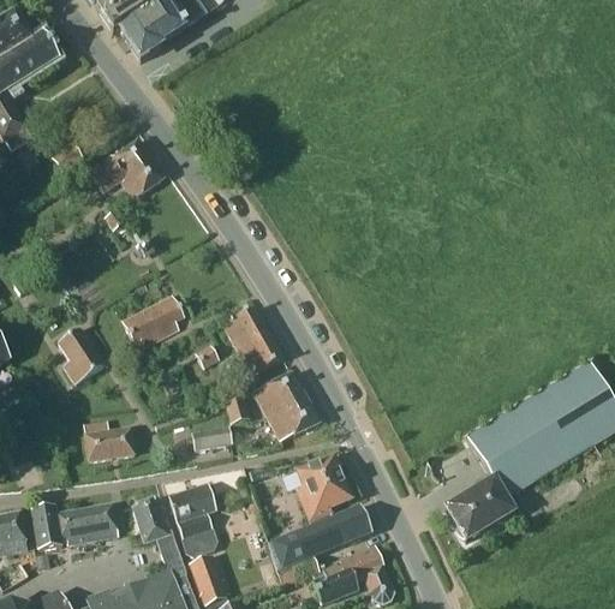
[(203,13),(193,0),(88,0),(112,34),(118,30),(126,42),(138,61),(162,46),(160,42),(203,13)]
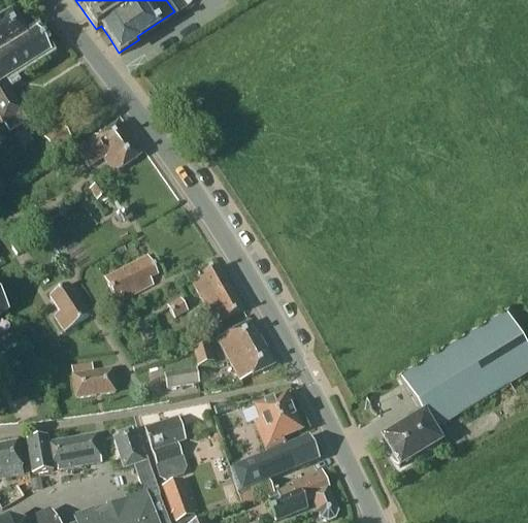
[(0,48),(28,33),(12,7),(0,14),(0,48)]
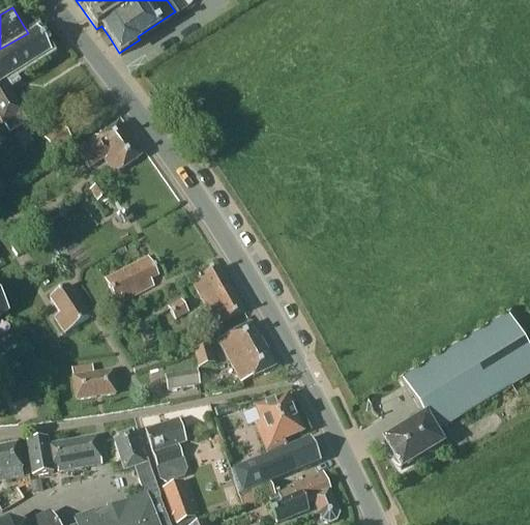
[(35,28),(28,33),(0,49),(0,116),(7,129),(27,117),(2,79),(49,50),(35,28)]
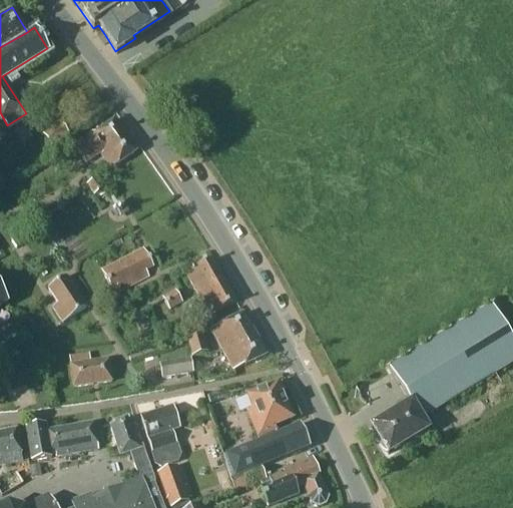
[(100,149),(110,165),(135,148),(114,116),(94,129),(90,129),(73,140),(85,159),(100,149)]
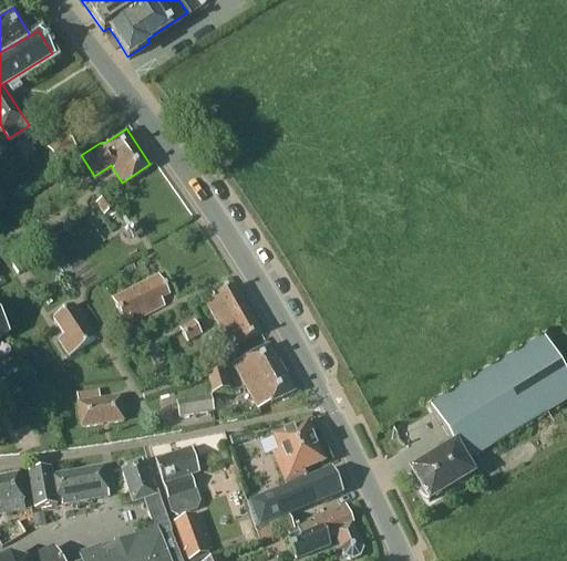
[(75,146),(65,131),(45,143),(57,159),(75,146)]
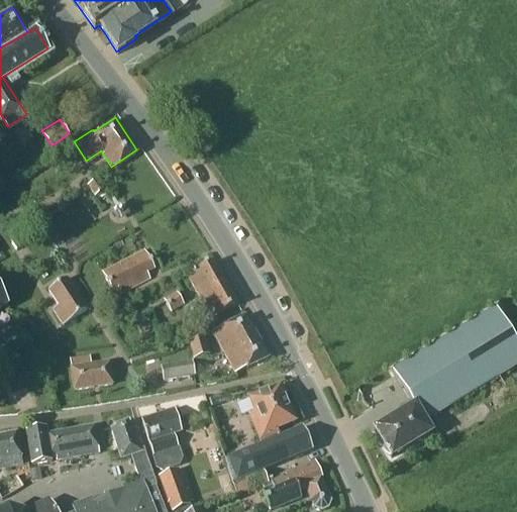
[(104,187),(97,175),(87,182),(94,193),(104,187)]
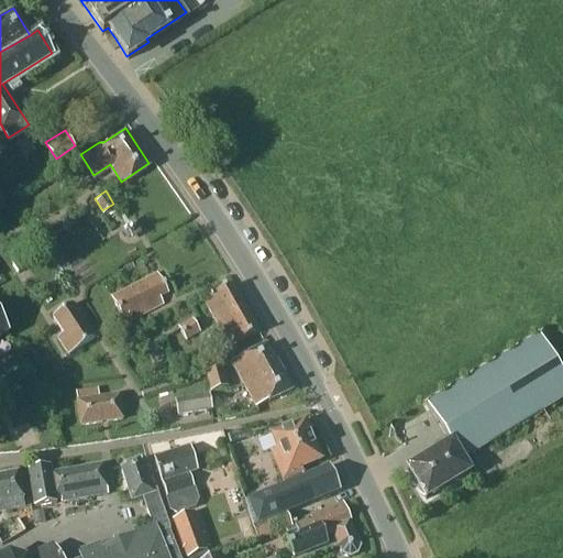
[(138,226),(133,219),(125,219),(122,226),(127,232),(134,232),(138,226)]
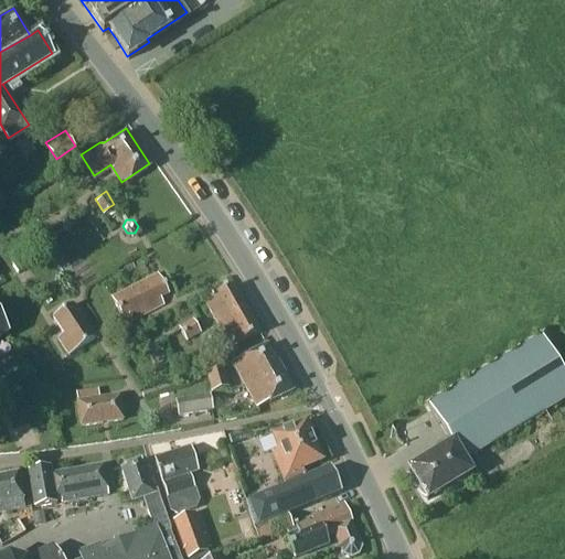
[(12,261),(18,270),(27,264),(21,255),(12,261)]
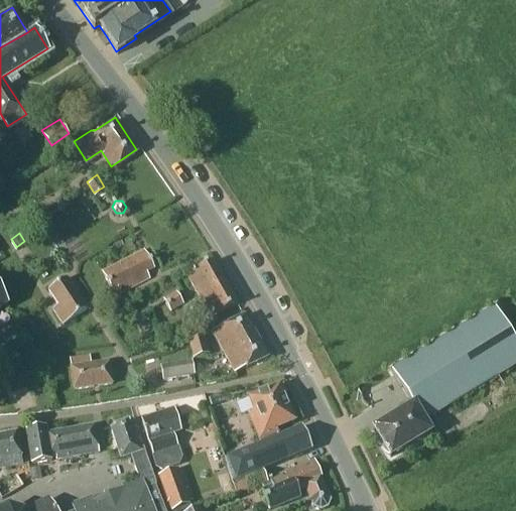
[(117,284),(120,289),(149,274),(146,268),(153,265),(144,246),(102,268),(111,286),(117,284)]
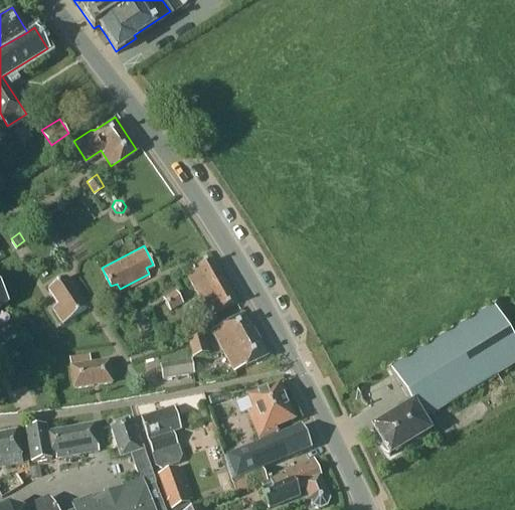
[(237,299),(213,256),(185,272),(209,313),(237,299)]
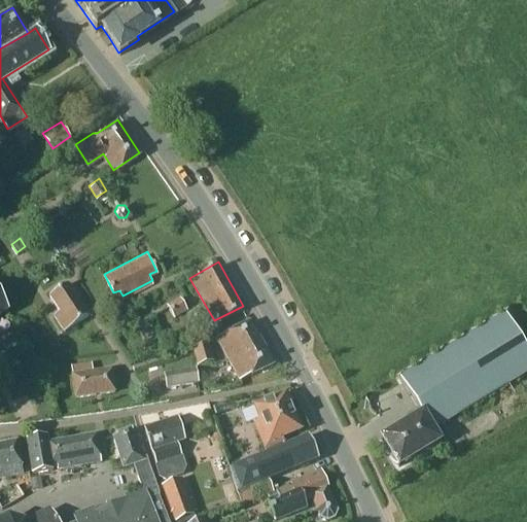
[(55,311),(65,327),(88,313),(66,281),(50,291),(61,307),(55,311)]
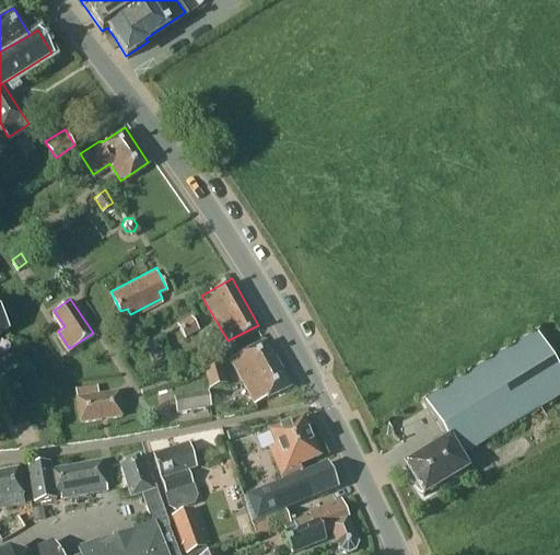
[(198,327),(190,313),(176,321),(185,335),(198,327)]
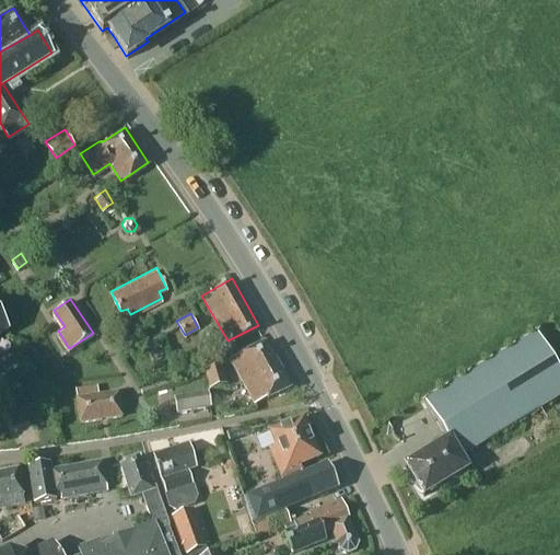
[(559,391),(559,368),(536,330),(424,397),(445,432),(428,443),(431,448),(406,463),(423,493),(466,466),(458,453),(559,391)]
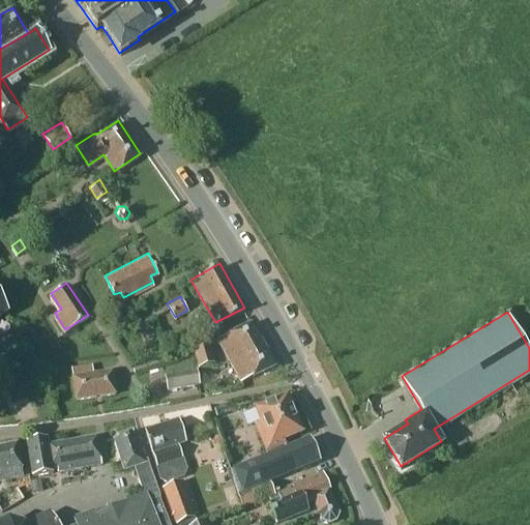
[(218,337),(230,358),(262,342),(251,320),(218,337)]
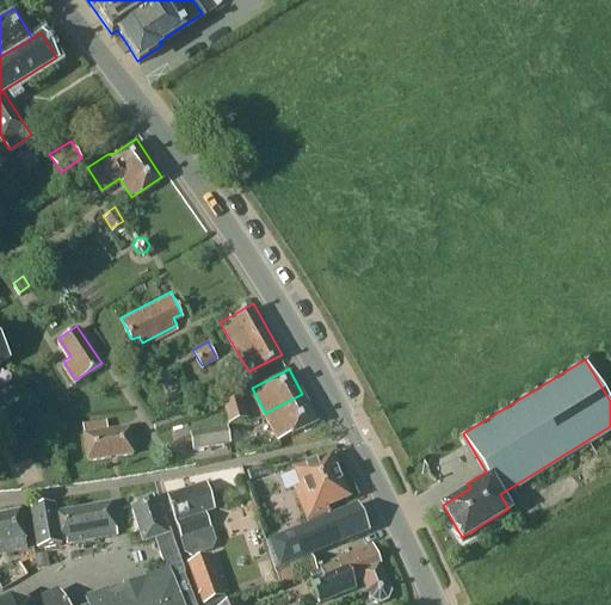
[(220,390),(227,419),(247,413),(240,384),(220,390)]
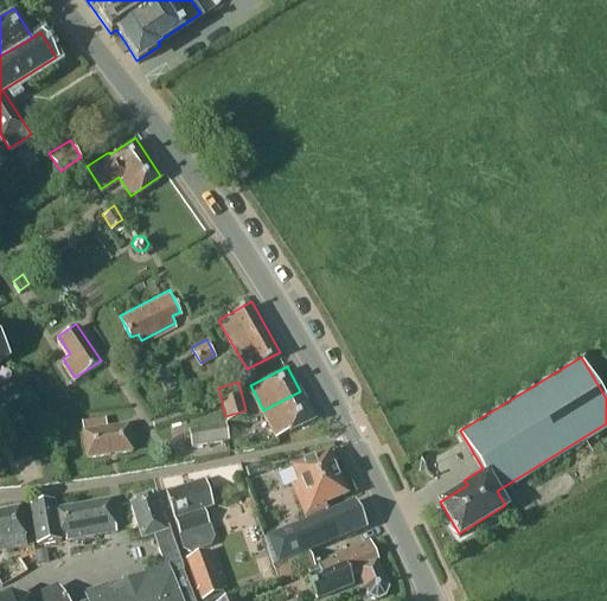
[(300,391),(263,410),(276,435),(313,416),(300,391)]
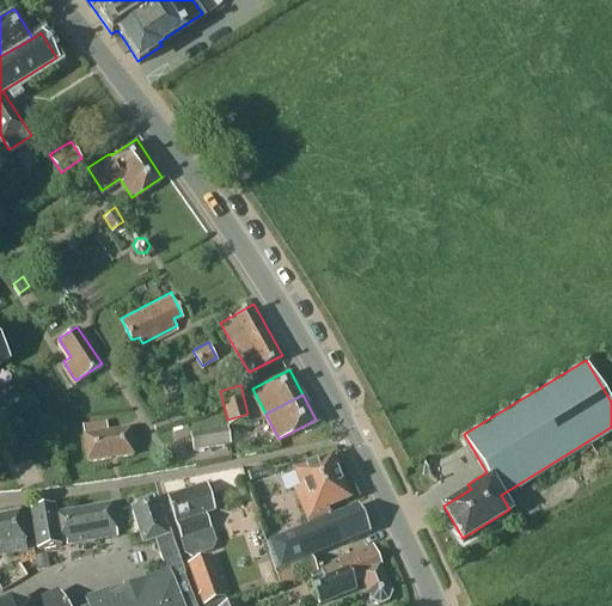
[(130,450),(127,427),(106,430),(105,418),(84,422),(89,455),(130,450)]
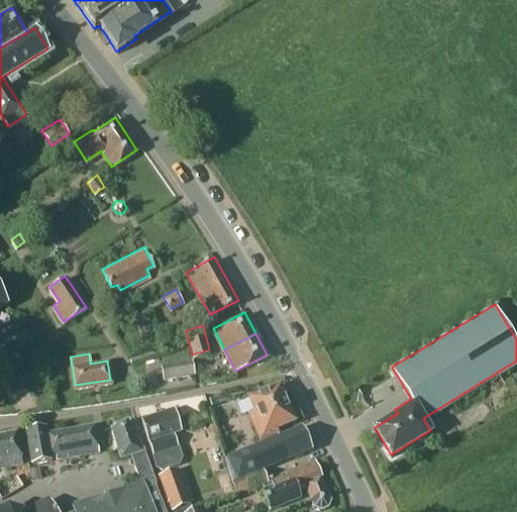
[(194,375),(191,359),(160,365),(163,381),(194,375)]
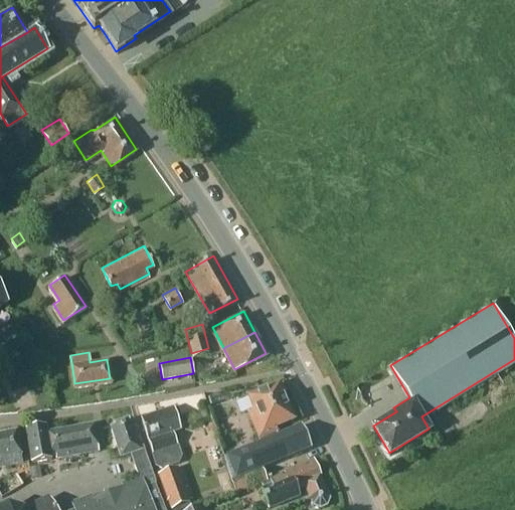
[(247,409),(259,436),(278,429),(276,425),(294,417),(279,381),(248,394),(253,407),(247,409)]
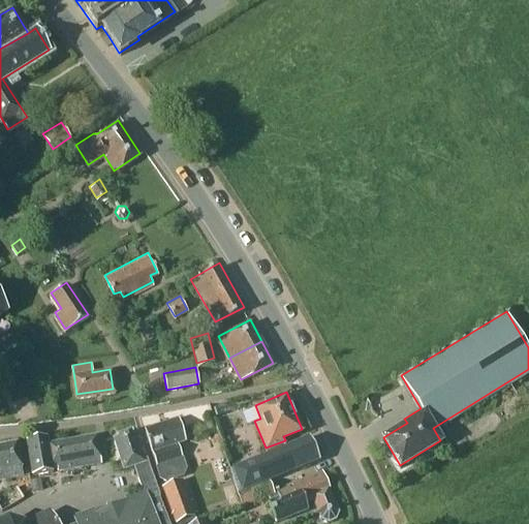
[(184,438),(178,417),(146,427),(161,476),(167,479),(182,473),(185,466),(181,455),(176,440),(184,438)]
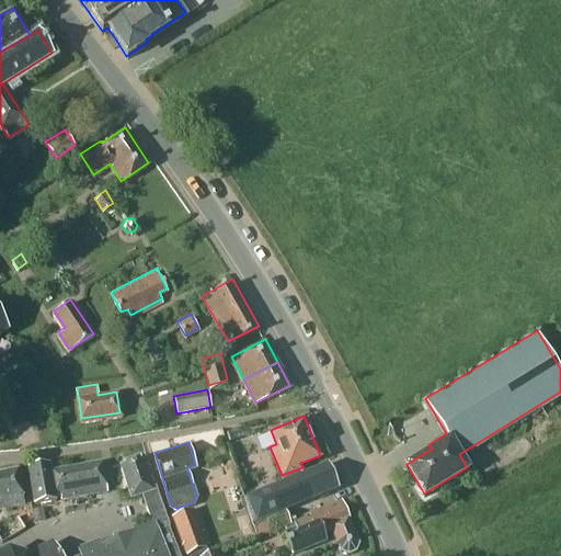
[(0,552),(0,555),(179,555),(168,524),(169,523),(155,484),(152,485),(142,455),(119,463),(132,495),(141,491),(151,517),(132,524),(135,529),(101,542),(98,537),(78,545),(81,554),(76,555),(61,555),(52,540),(25,554),(7,548),(0,552)]
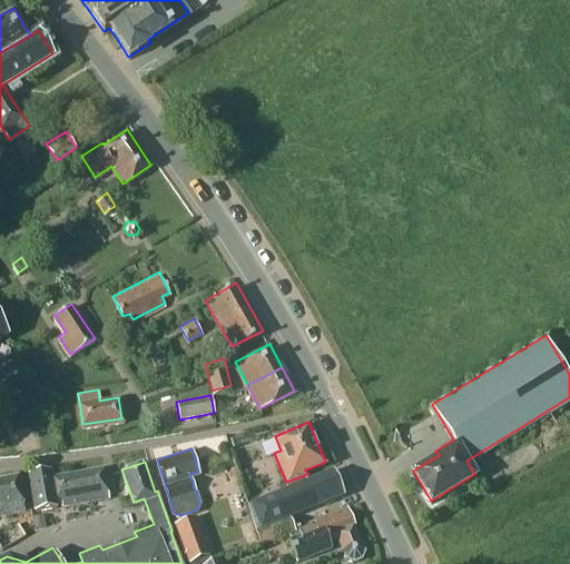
[(60,500),(61,504),(109,495),(104,465),(51,474),(50,468),(28,472),(35,507),(56,503),(56,501),(60,500)]
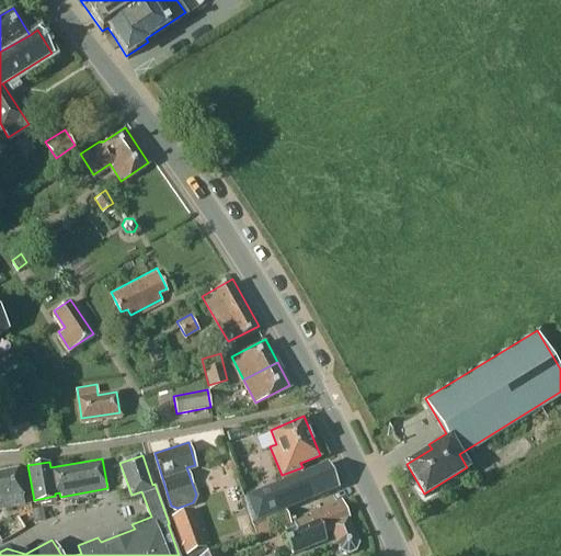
[(247,495),(256,519),(285,508),(338,486),(328,461),(247,495)]
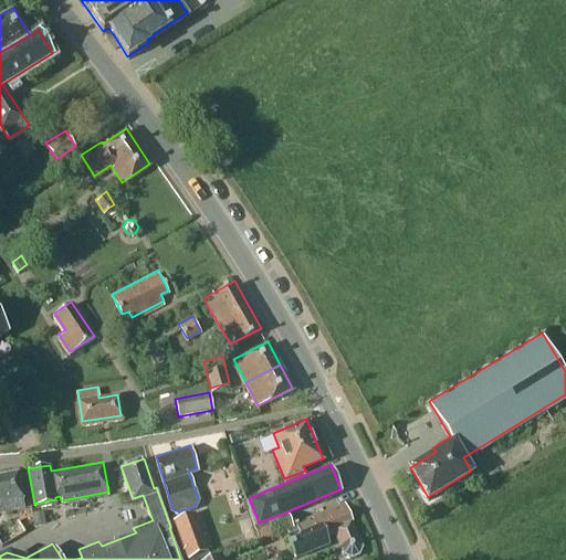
[(0,473),(0,508),(24,505),(17,471),(0,473)]
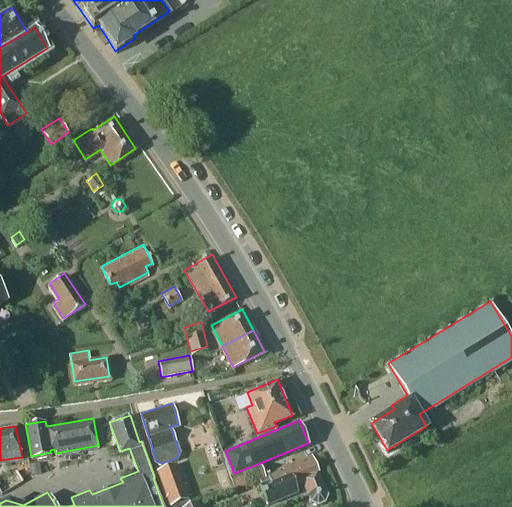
[(327,493),(311,453),(267,471),(270,478),(260,482),(268,502),(297,490),(293,480),(301,477),(310,500),(317,503),(324,500),(327,493)]
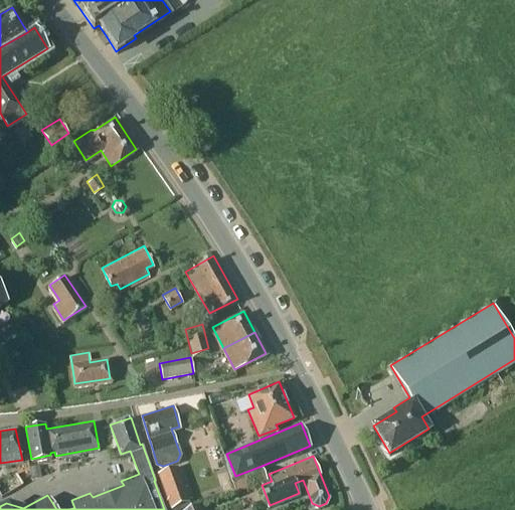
[(158,471),(171,507),(189,500),(177,464),(158,471)]
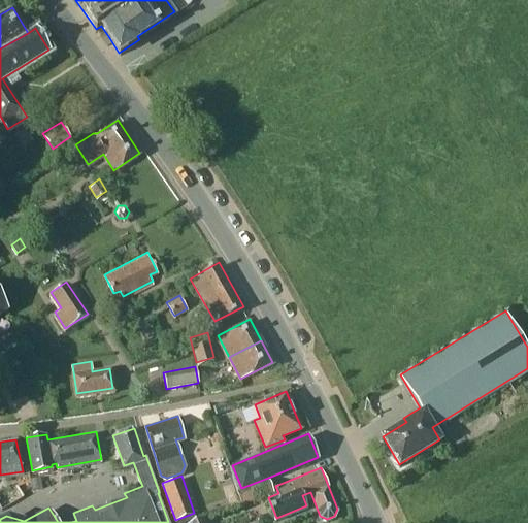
[(268,478),(241,488),(237,490),(241,501),(272,489),(268,478)]
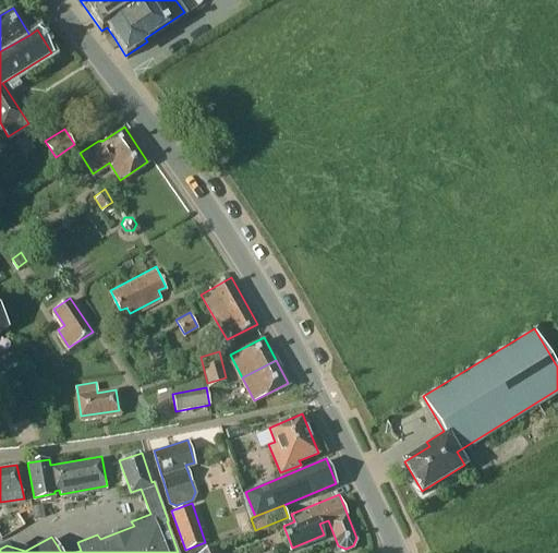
[(17,508),(0,518),(0,529),(2,533),(25,520),(17,508)]
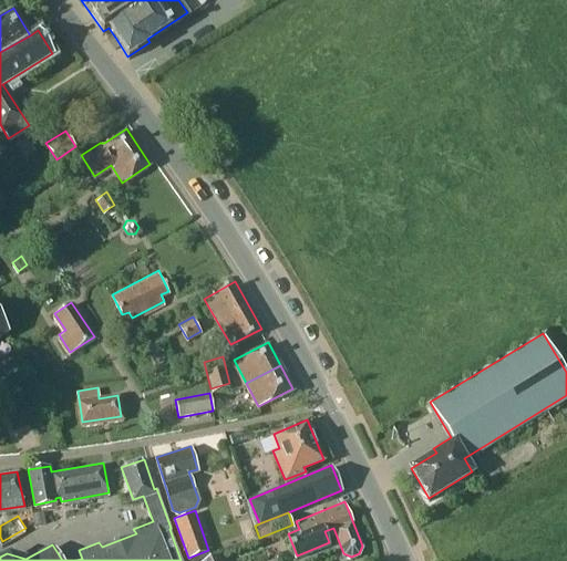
All buildings are outlined.
